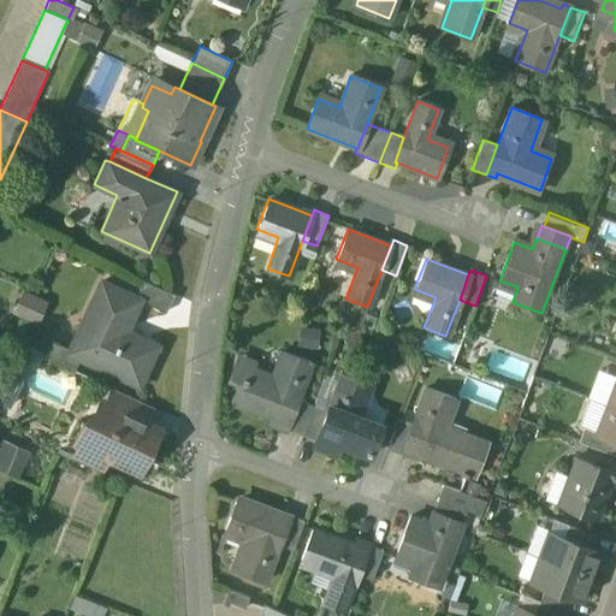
[(175,295),(142,280),(135,297),(140,300),(140,301),(166,313),(175,295)]
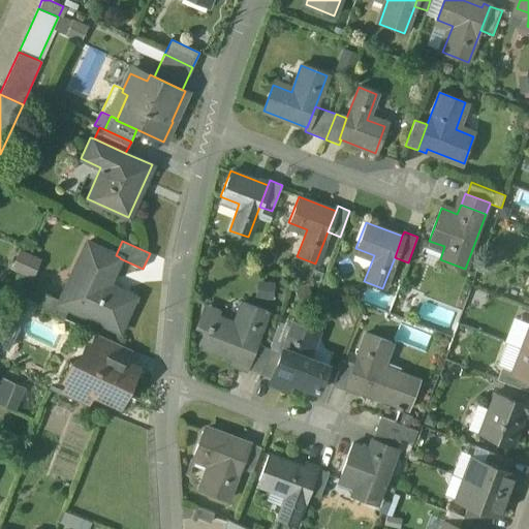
[(116,255),(86,243),(59,303),(119,330),(133,297),(107,285),(120,258),(120,257),(116,255)]
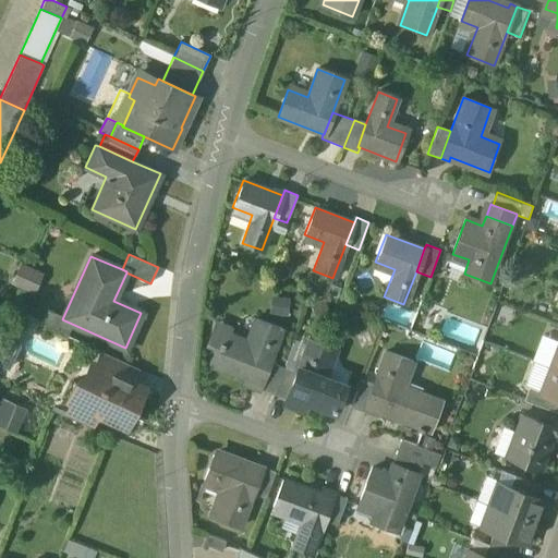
[(17,261),(11,283),(36,292),(44,269),(17,261)]
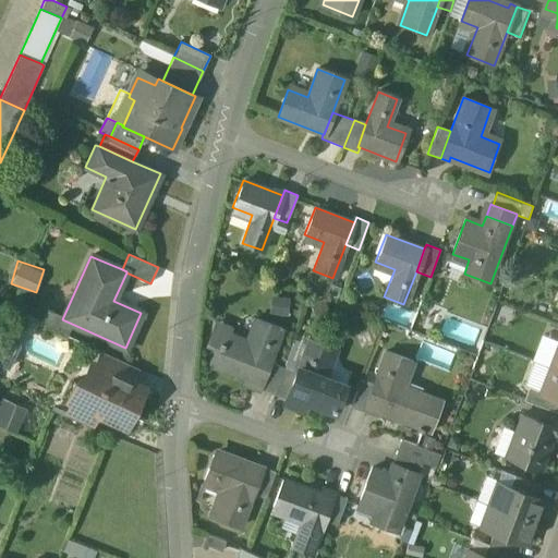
[(273,293),(269,310),(287,313),(290,296),(273,293)]
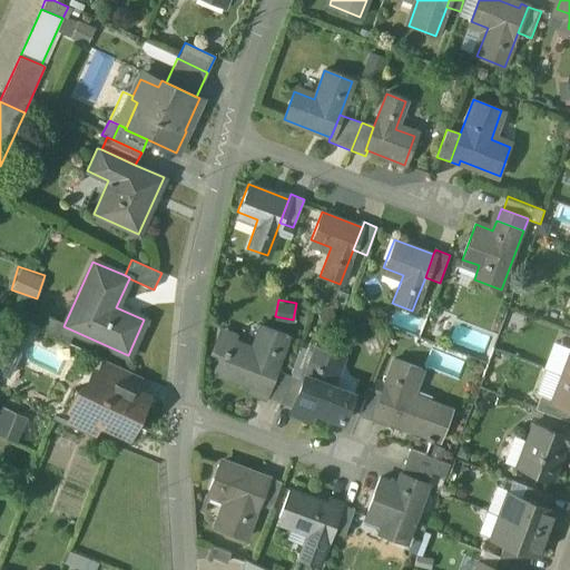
[(249,353),(231,346),(218,375),(265,394),(267,394),(275,372),(288,338),(259,327),(249,353)]
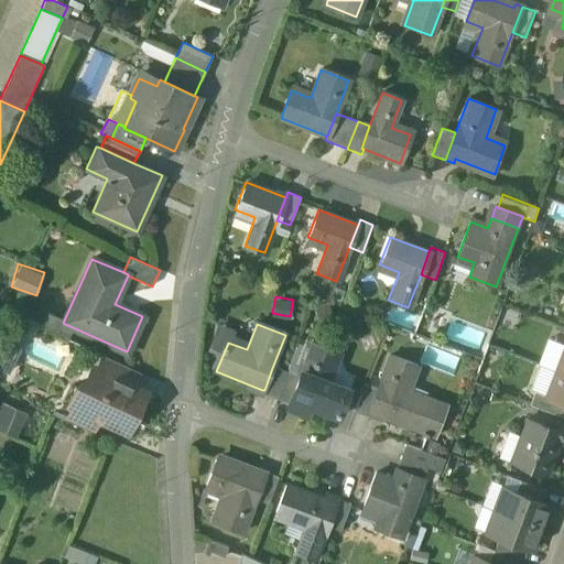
[(339,356),(311,345),(299,378),(291,400),(292,401),(308,407),(337,418),(347,390),(329,383),(339,356)]
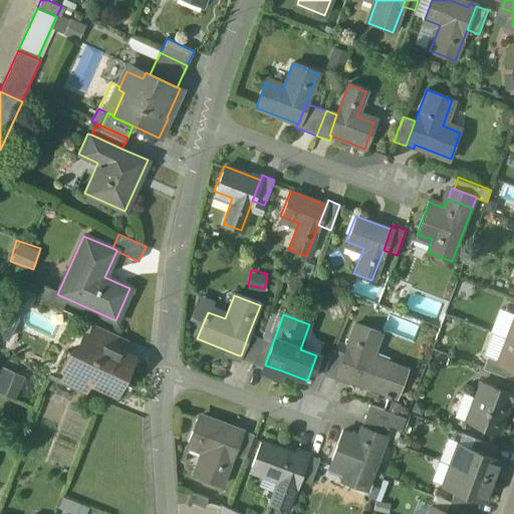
[(125,339),(93,324),(87,338),(96,342),(97,341),(120,351),(125,339)]
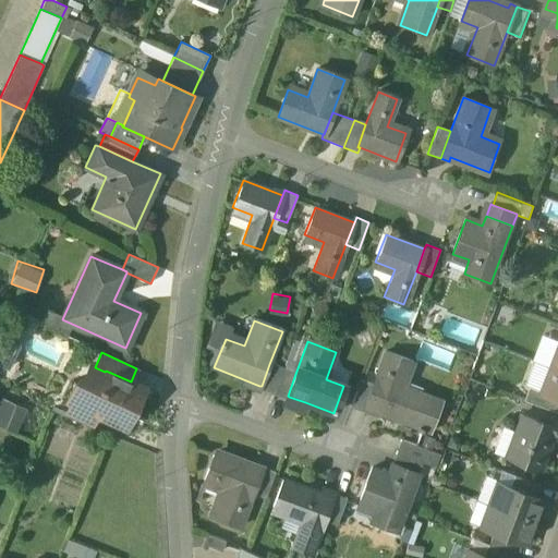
[(413,363),(386,352),(373,386),(364,409),(366,409),(411,426),(422,399),(402,391),(413,363)]
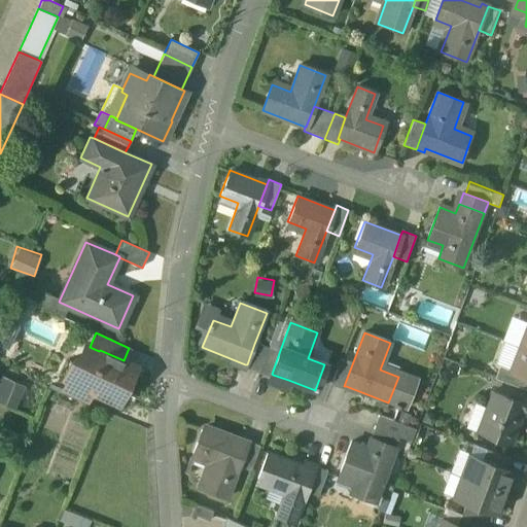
[(268,349),(254,344),(247,364),(245,364),(244,367),(258,374),(268,349)]
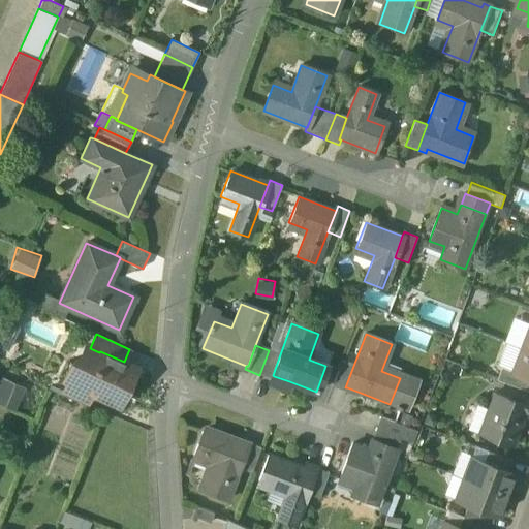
[(528,351),(524,349),(515,373),(528,378),(528,351)]
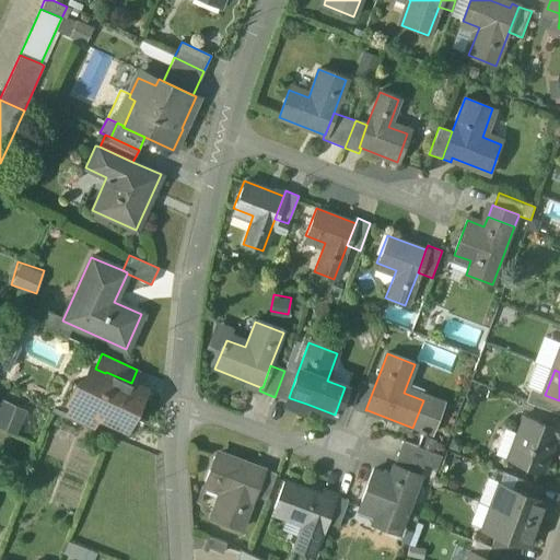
[(296,375),(284,371),(275,397),(287,401),(289,401),(290,398),(289,397),(296,375)]
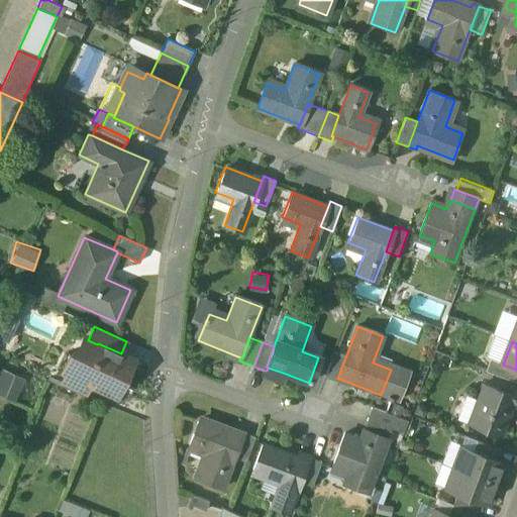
[(121,353),(98,343),(97,344),(91,358),(76,352),(69,354),(64,366),(67,374),(91,385),(112,395),(119,392),(131,365),(128,357),(121,353)]
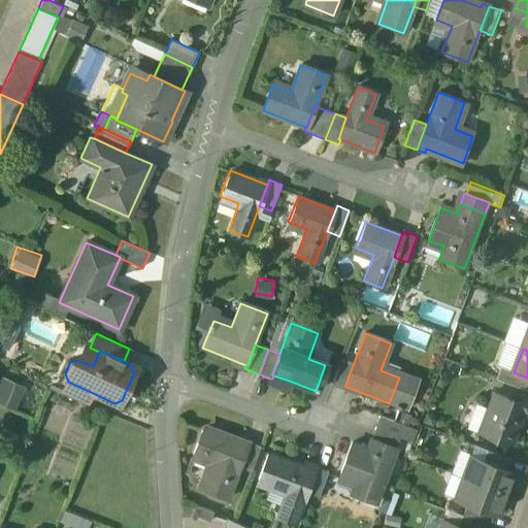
[(353,365),(340,361),(331,385),(345,391),(347,387),(344,387),(353,365)]
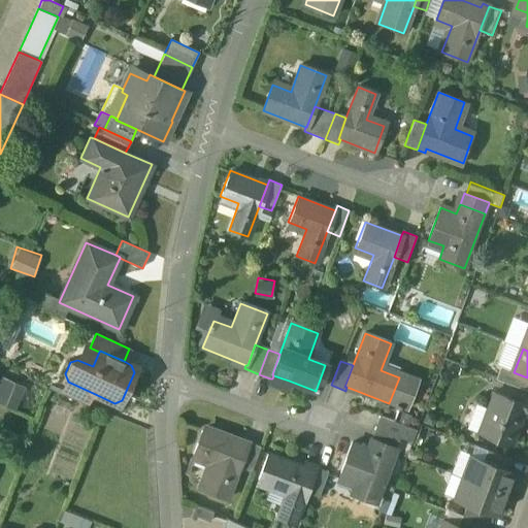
[(527,377),(514,372),(501,367),(497,380),(527,391),(527,377)]
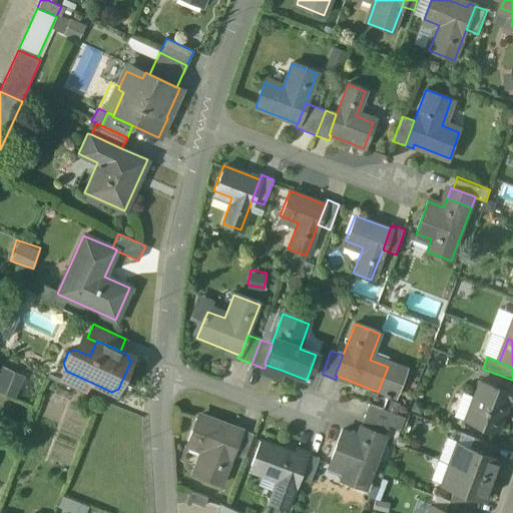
[(0,390),(15,397),(25,374),(1,364),(0,366),(0,390)]
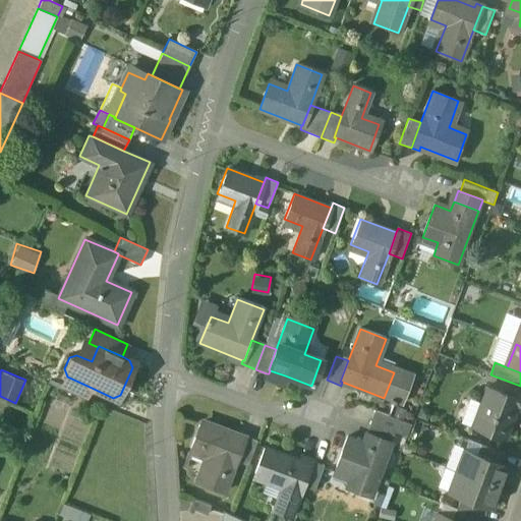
[(285,375),(270,370),(269,373),(267,373),(266,375),(282,382),(285,375)]
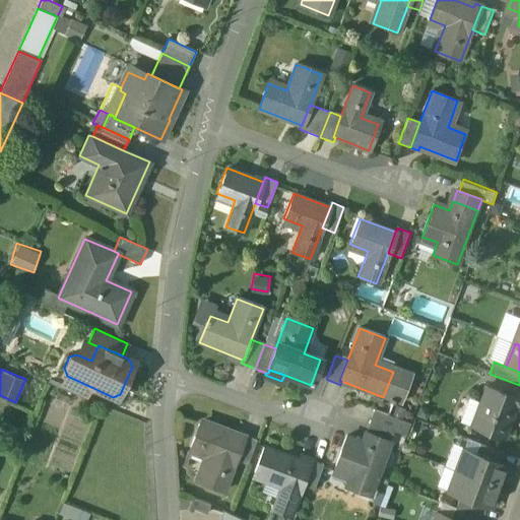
[(91,387),(67,376),(62,388),(85,398),(91,387)]
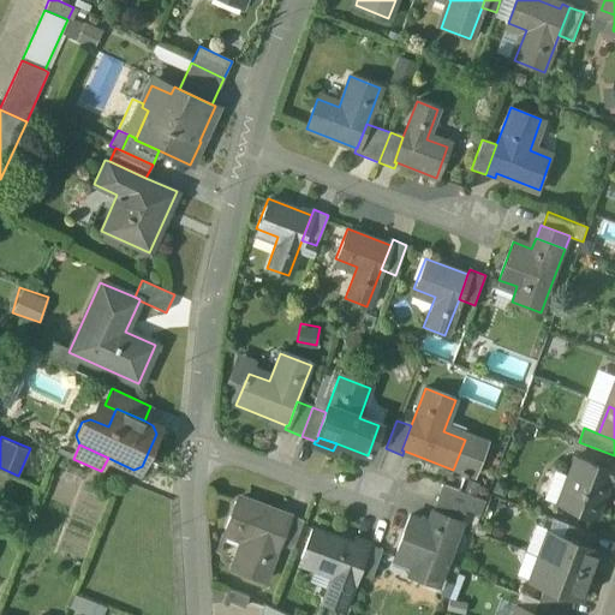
[(591,463),(577,457),(557,506),(595,519),(608,482),(609,481),(589,473),(592,463),(591,463)]
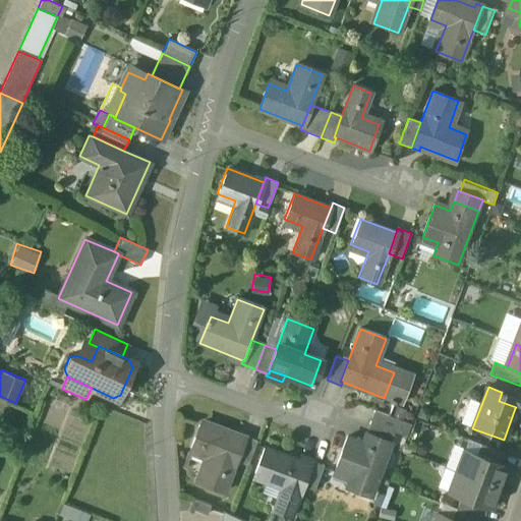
[(520,408),(520,393),(503,387),(501,392),(502,392),(499,401),(516,407),(515,408),(520,410),(520,408)]
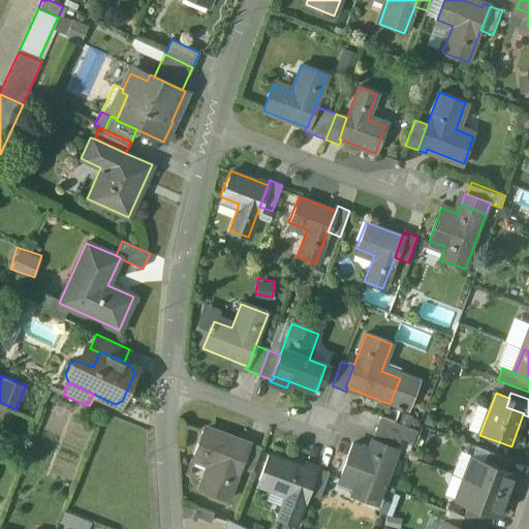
[(416,432),(380,417),(376,430),(400,439),(412,444),(416,432)]
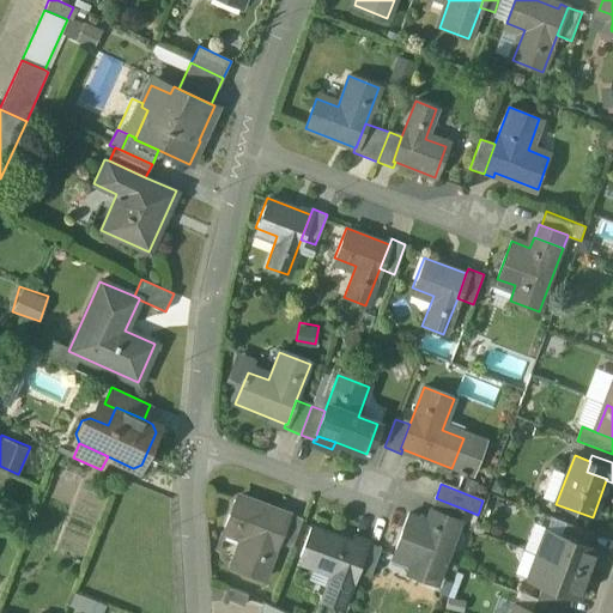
[(286,517),(236,498),(224,528),(246,535),(235,566),(265,577),(278,542),(287,517),(286,517)]
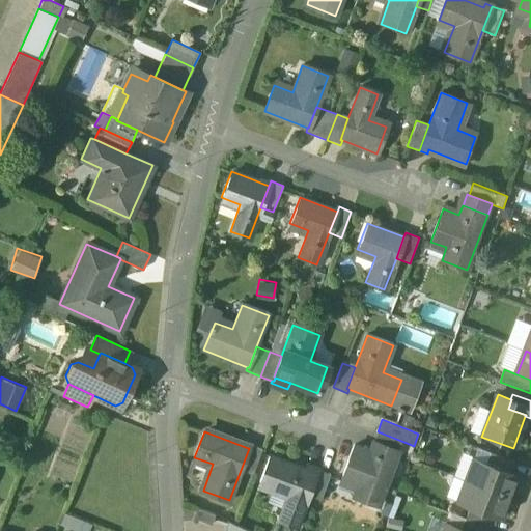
[(401,441),(378,431),(372,443),(397,453),(401,441)]
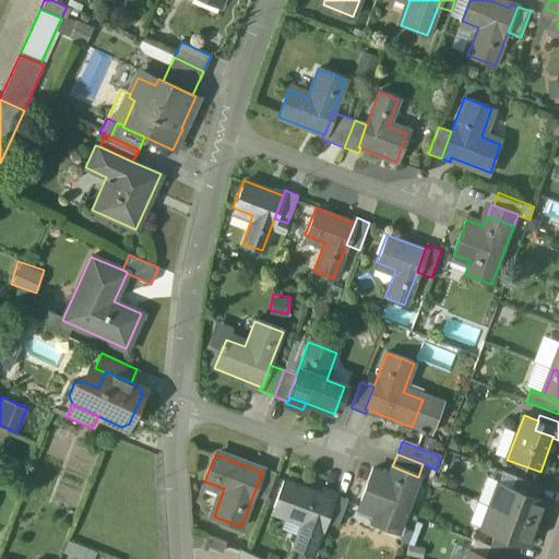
[(392,466),(389,476),(373,470),(360,503),(377,510),(371,524),(397,534),(418,477),(392,466)]
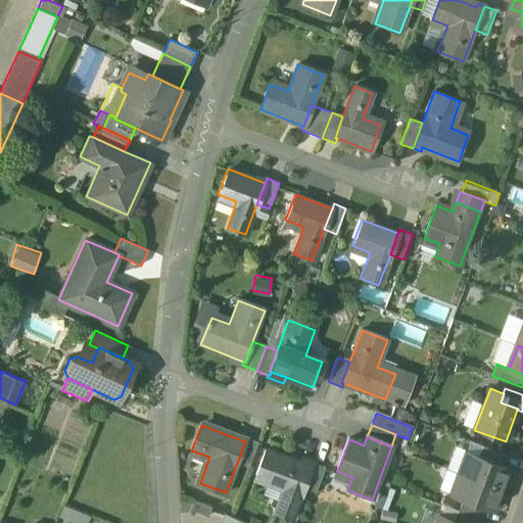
[(258,442),(245,437),(244,441),(245,441),(237,463),(248,467),(258,442)]
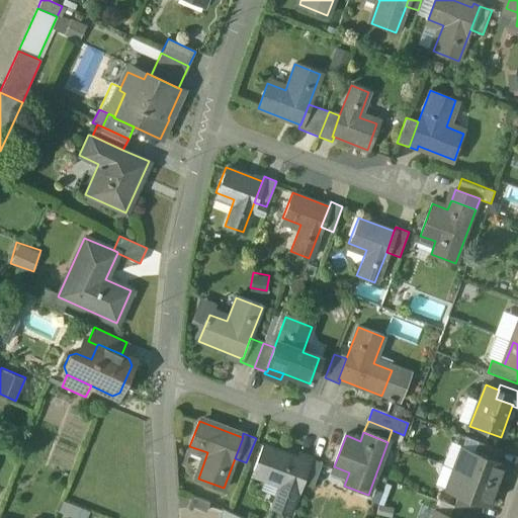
[(501,450),(479,442),(473,453),(497,462),(501,450)]
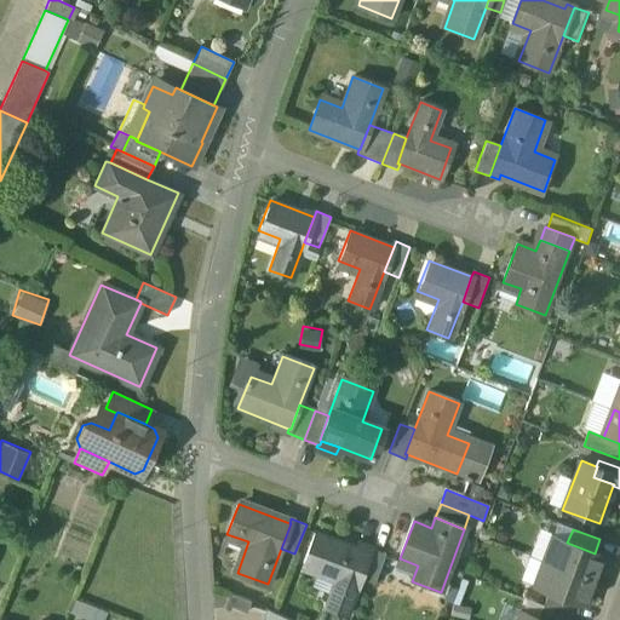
[(315,532),(303,563),(315,568),(326,537),(315,532)]
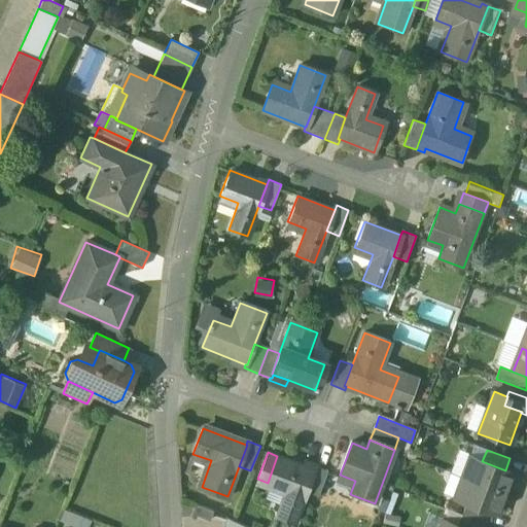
[(312,468),(277,456),(268,483),(286,489),(276,516),(295,523),(307,492),(315,470),(312,468)]
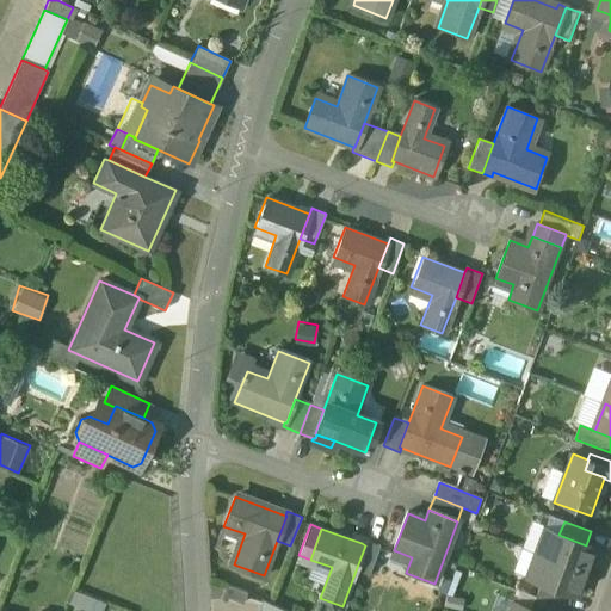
[(559,535),(544,530),(536,554),(586,573),(596,549),(586,545),(559,535)]
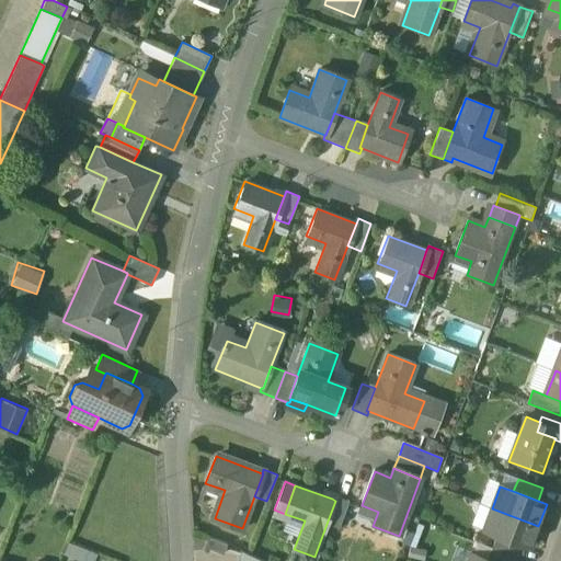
[(335,501),(327,524),(339,528),(348,501),(333,495),(332,499),(335,501)]
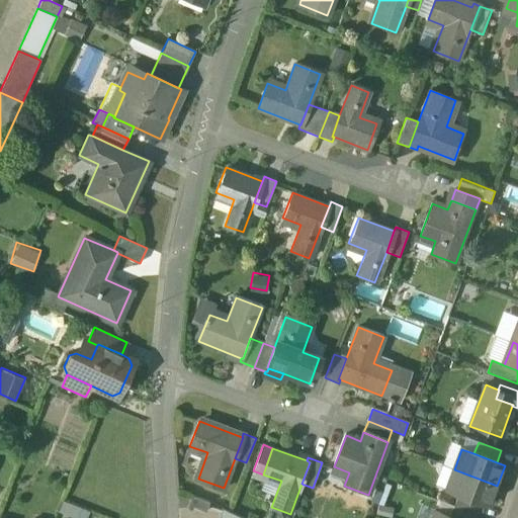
[(497,486),(454,469),(446,491),(482,504),(490,507),(497,486)]
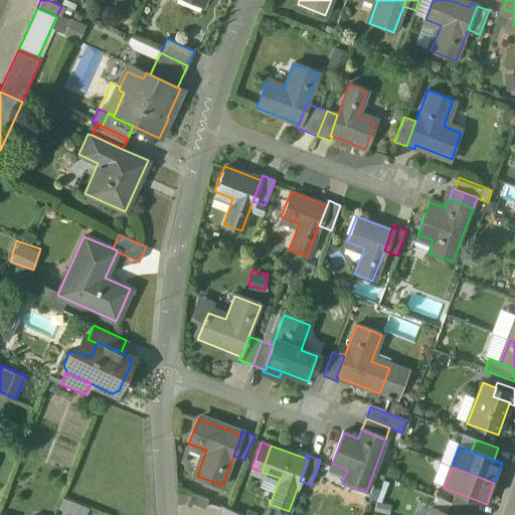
[(208,500),(191,493),(187,502),(204,509),(208,500)]
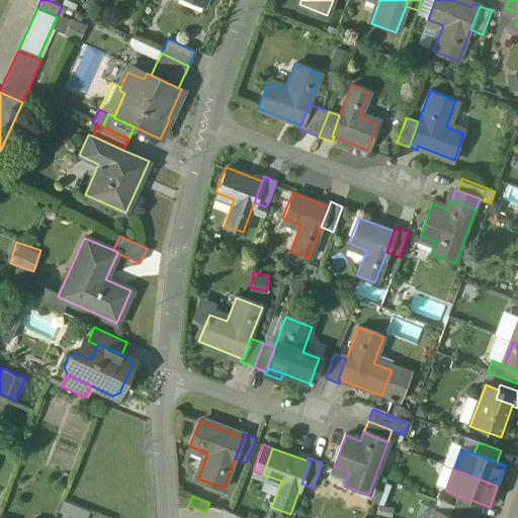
[(482,504),(458,496),(454,507),(477,515),(482,504)]
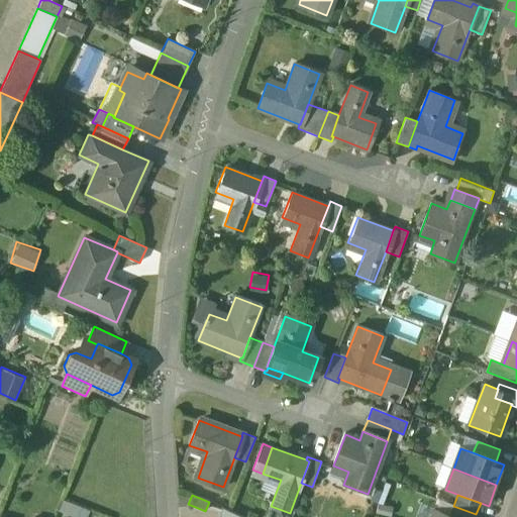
[(475,516),(476,514),(453,506),(449,516),(475,516)]
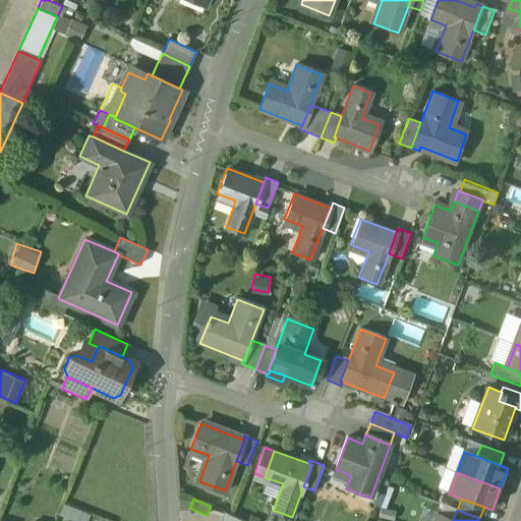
[(243,520),(224,512),(220,520),(243,520)]
